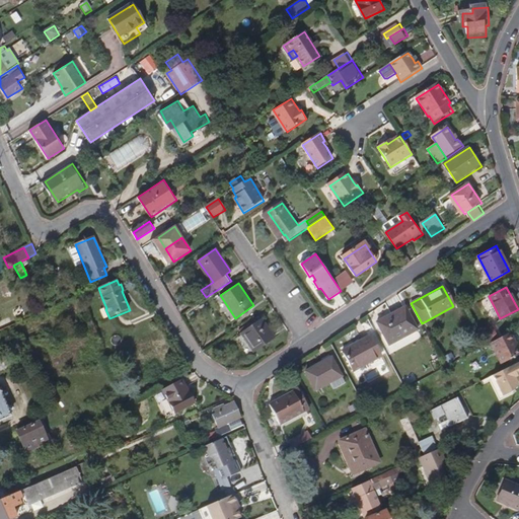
[(189,290),(178,296),(181,301),(192,294),(189,290)]
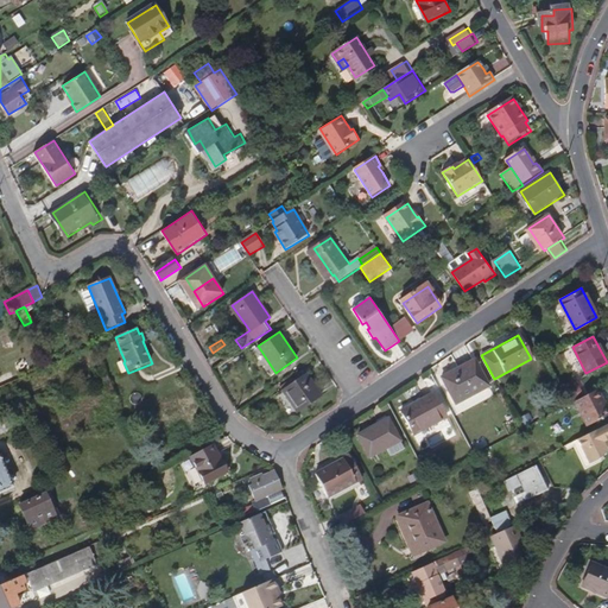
[(457,403),(489,385),(475,359),(443,377),(457,403)]
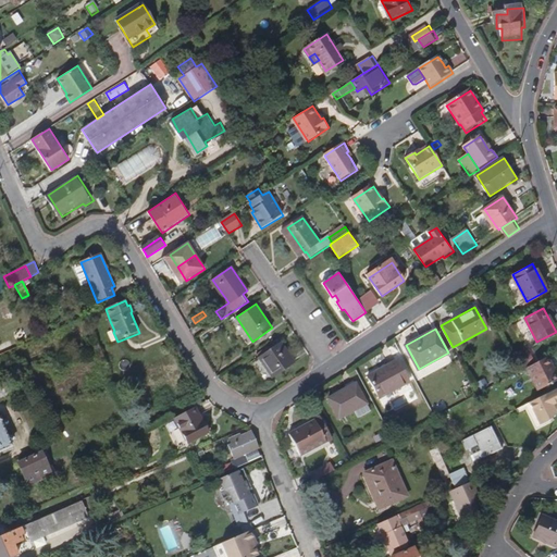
[(296,361),(282,341),(259,356),(273,376),(296,361)]
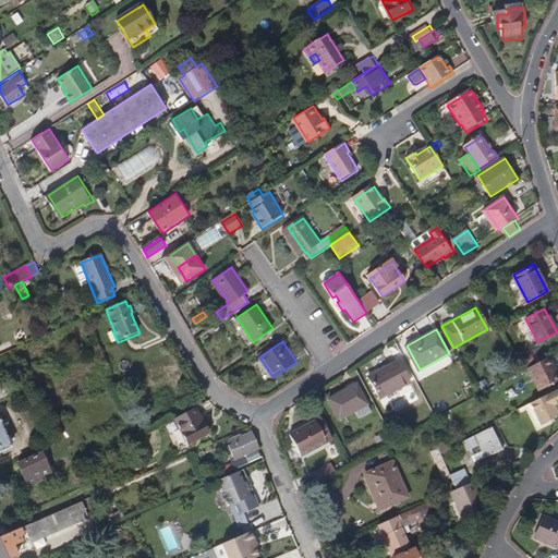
[(557,381),(550,367),(553,366),(548,356),(528,367),(540,391),(557,381)]
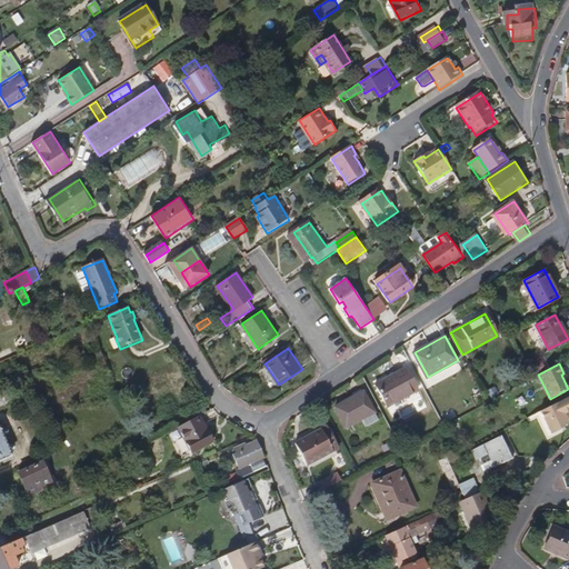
[(387,406),(418,389),(406,367),(375,383),(387,406)]
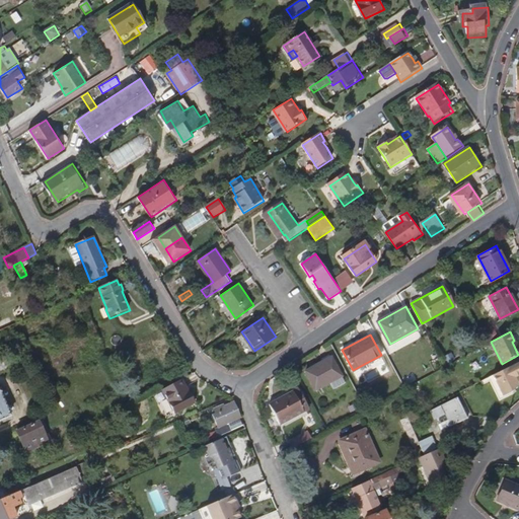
[(451,353),(444,357),(447,363),(454,359),(451,353)]
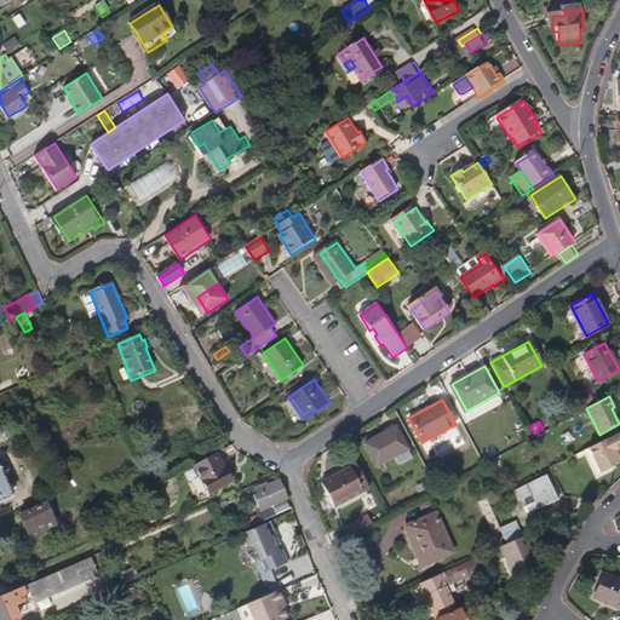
[(408,448),(396,425),(367,442),(379,464),(408,448)]
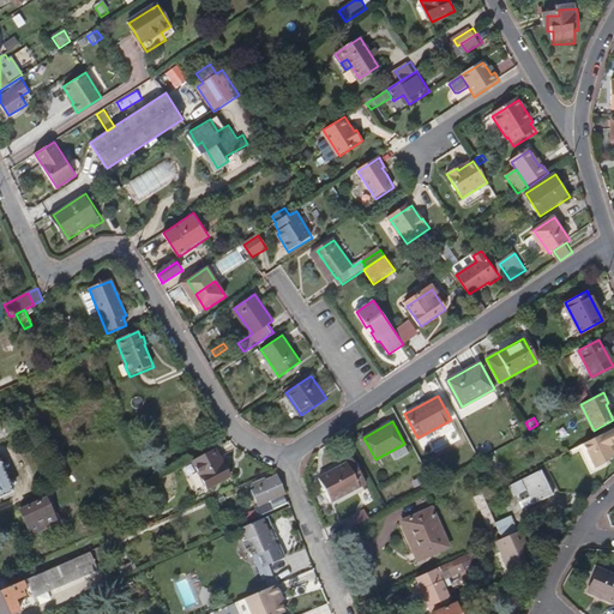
[(613,455),(613,447),(613,445),(613,443),(613,428),(588,443),(600,465),(607,462),(613,455)]
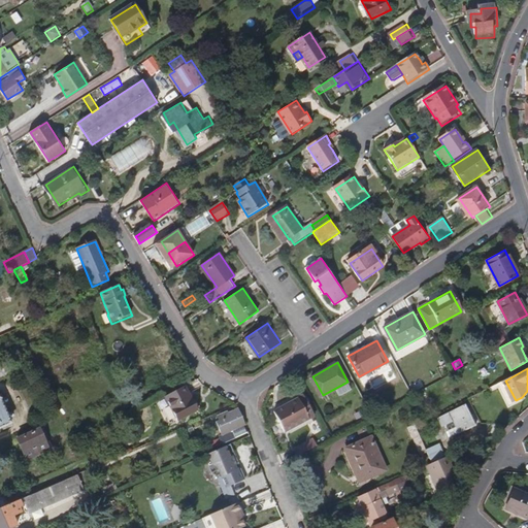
[(198,409),(188,390),(167,399),(178,420),(198,409)]
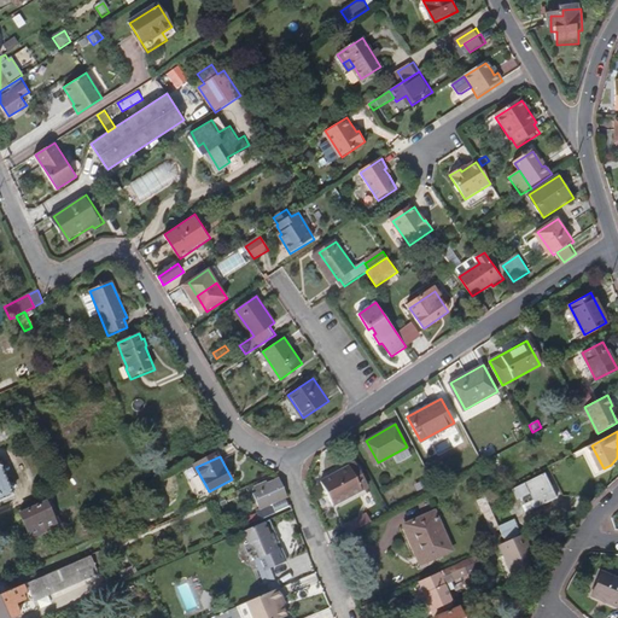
[(369,487),(357,465),(353,467),(351,465),(322,481),(336,505),(369,487)]
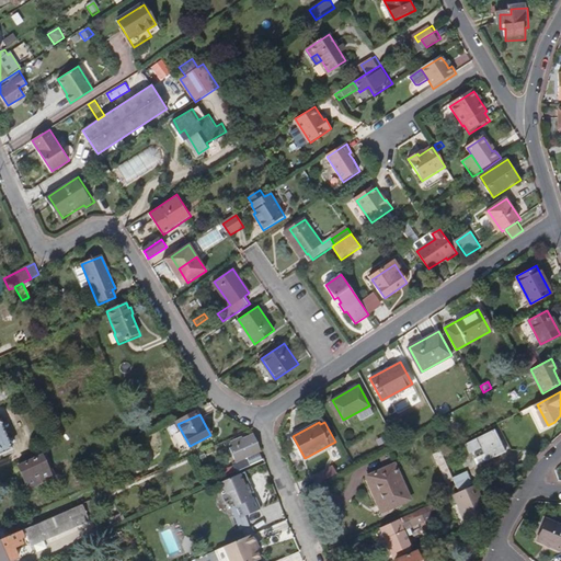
[(0,455),(11,450),(0,425),(0,455)]
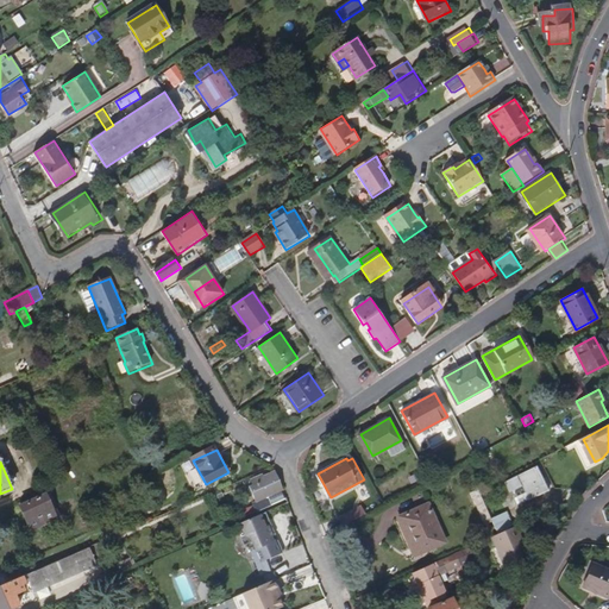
[(545,485),(535,468),(510,479),(519,497),(545,485)]
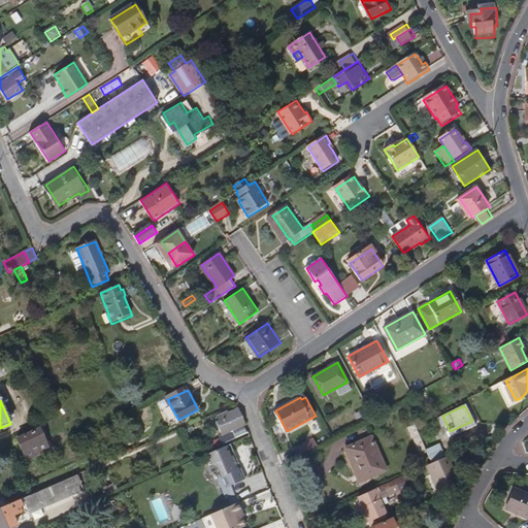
[(245,424),(239,409),(212,421),(218,435),(216,436),(219,444),(230,439),(227,432),(245,424)]
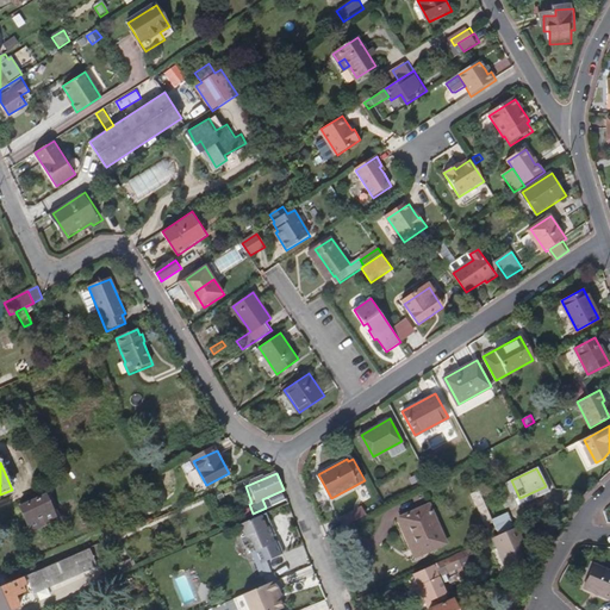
[(62,517),(57,506),(55,508),(54,504),(51,505),(47,496),(20,508),(31,531),(62,517)]
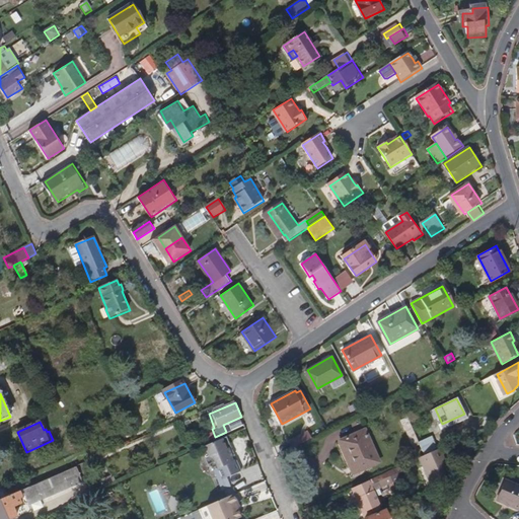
[(382,461),(367,429),(343,441),(358,473),(382,461)]
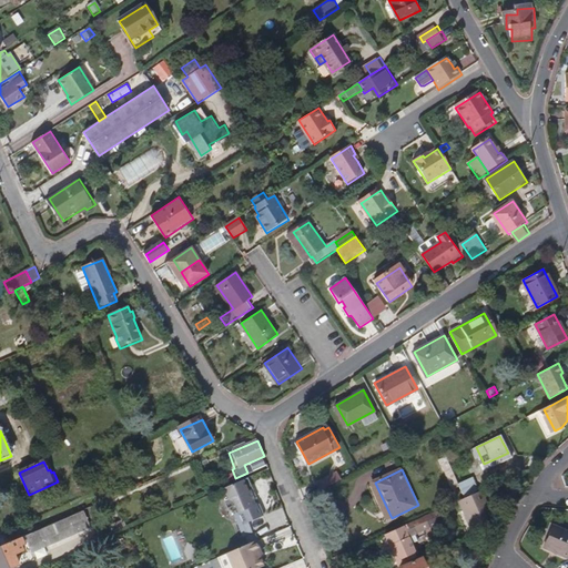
[(472,477),(470,473),(458,477),(459,482),(472,477)]
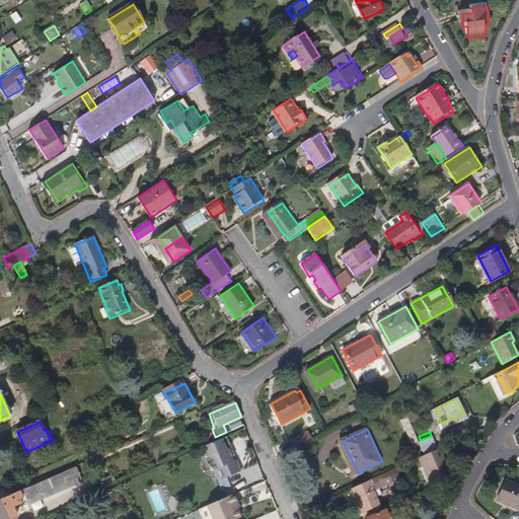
[(294,447),(312,438),(309,433),(292,442),(294,447)]
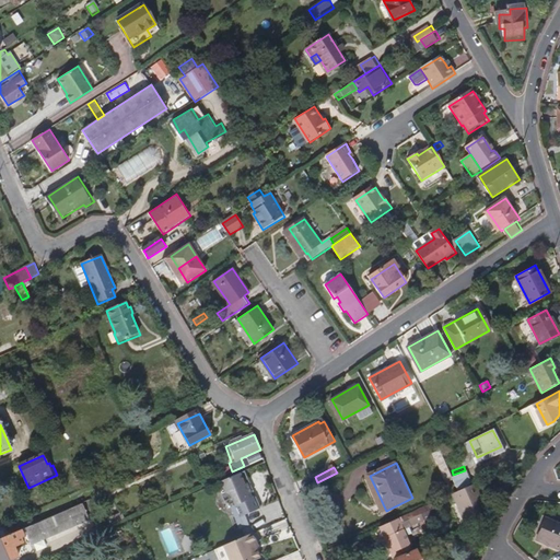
[(254,510),(249,501),(247,496),(243,486),(242,487),(240,482),(245,480),(242,474),(213,486),(219,497),(222,496),(228,498),(229,500),(232,509),(226,511),(235,531),(243,526),(238,517),(254,510)]
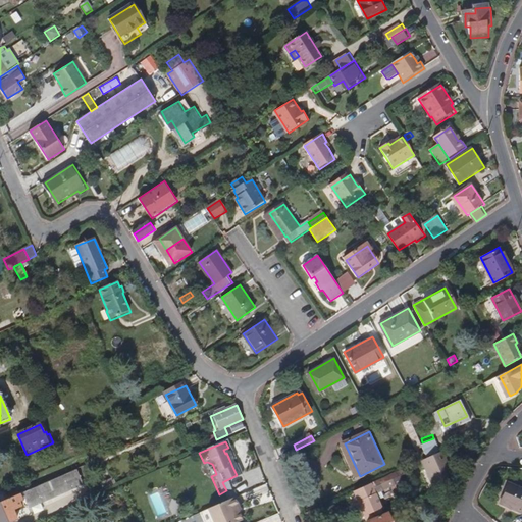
[(235,461),(228,448),(223,450),(225,454),(226,453),(230,462),(235,461)]
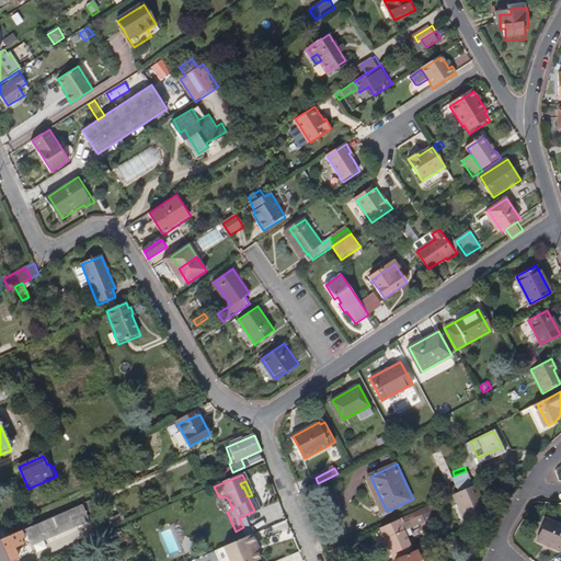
[(484,511),(478,495),(480,493),(476,483),(453,493),(465,519),(484,511)]
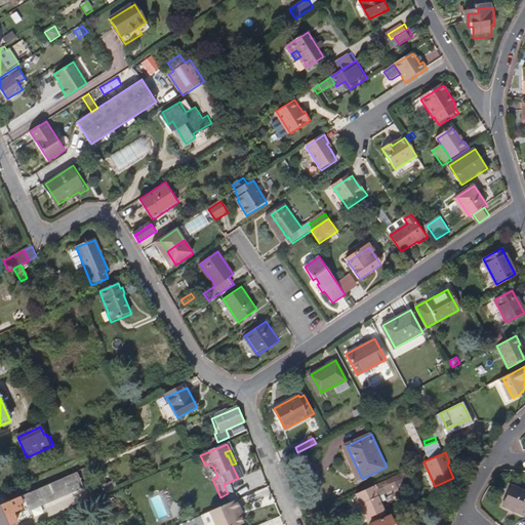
[(456,477),(449,461),(447,463),(453,478),(456,477)]
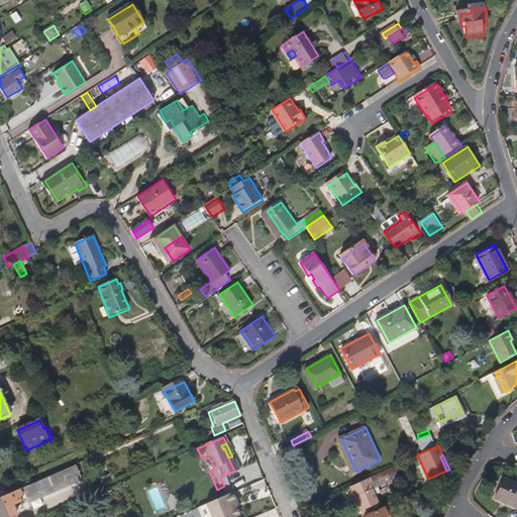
[(383,506),(375,486),(393,478),(389,469),(351,485),(365,516),(373,513),(372,511),(383,506)]
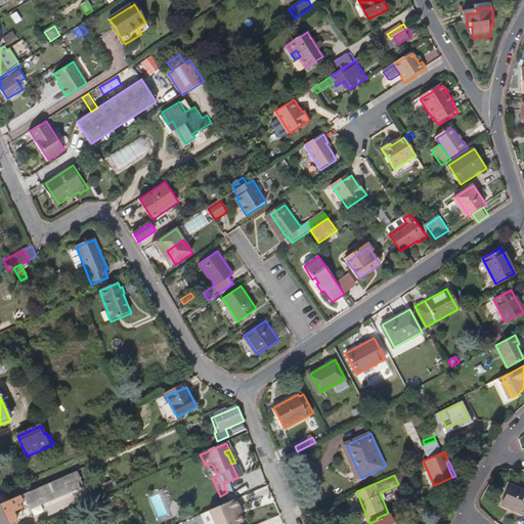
[(523,492),(511,486),(503,506),(523,516),(523,492)]
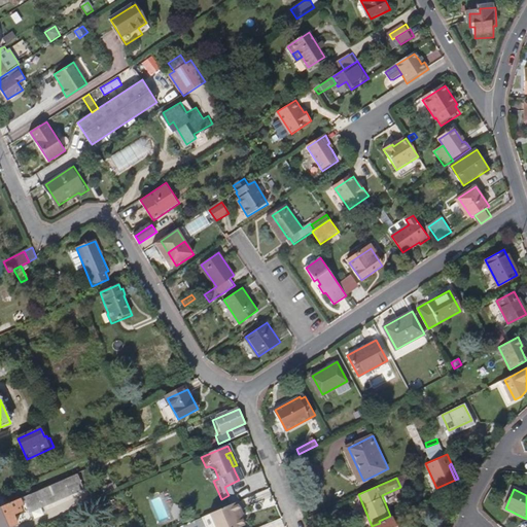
[(34,506),(29,494),(11,502),(18,515),(34,506)]
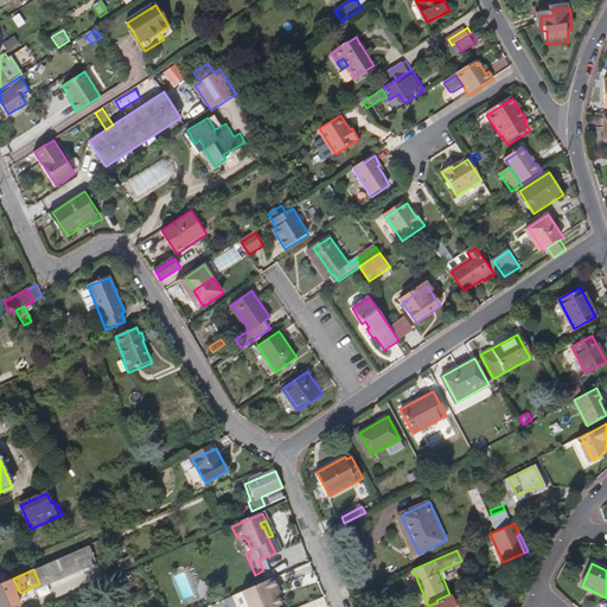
[(8,606),(6,599),(14,595),(11,589),(16,587),(12,580),(0,583),(0,606),(8,606)]
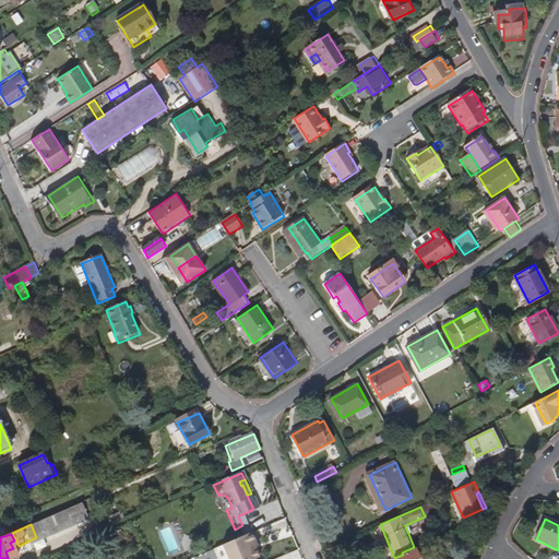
[(260,558),(257,550),(254,545),(257,544),(253,534),(216,550),(219,558),(260,558)]
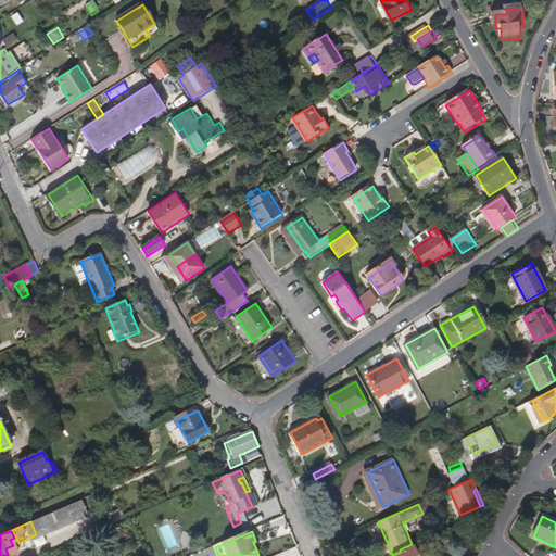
[(416,555),(413,546),(401,552),(392,555),(391,555),(390,555),(416,555)]
